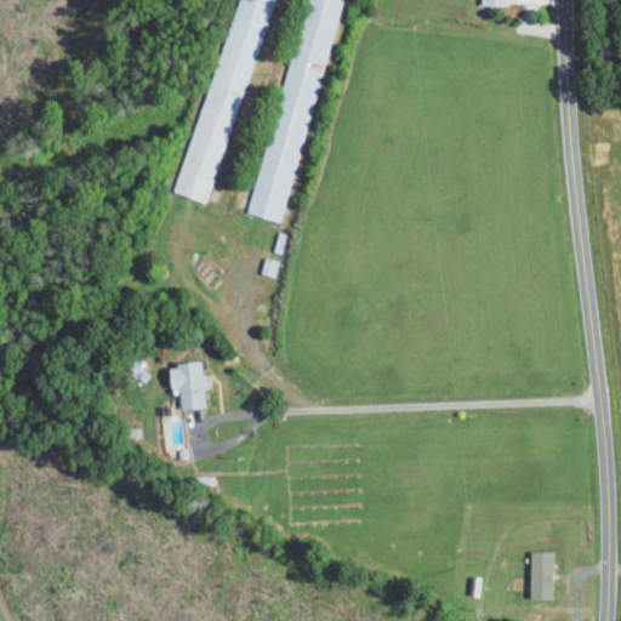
[(233,0),(177,193),(210,203),(269,0),(233,0)]
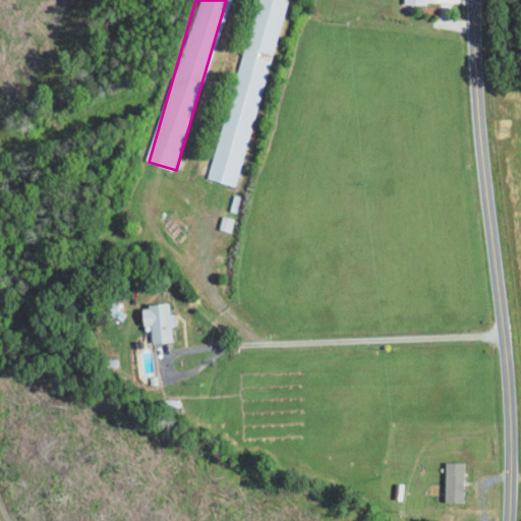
[(236,186),(284,0),(254,0),(208,178),(236,186)]
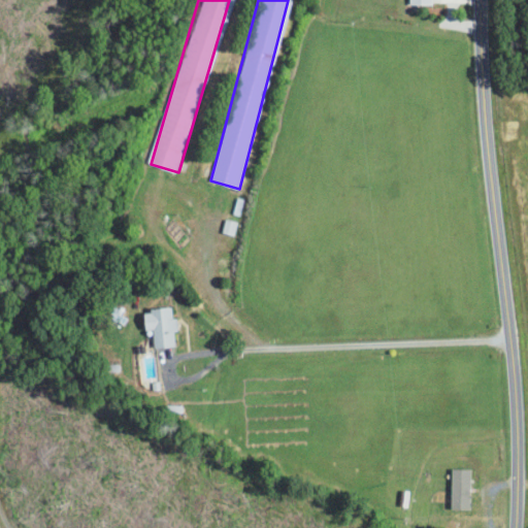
[(236,222),(224,218),(220,232),(232,235),(236,222)]
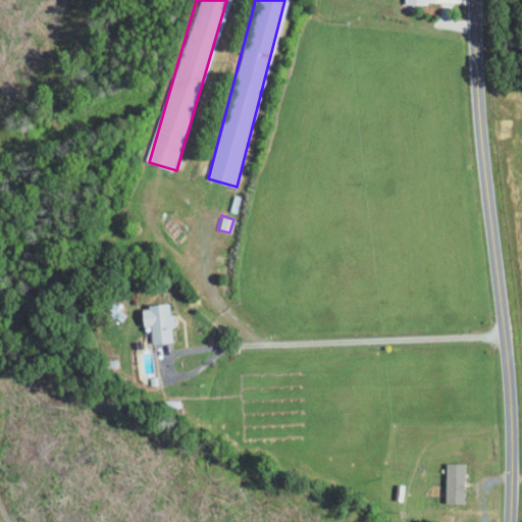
[(172,342),(170,313),(168,313),(167,304),(140,306),(141,325),(149,324),(150,343),(172,342)]
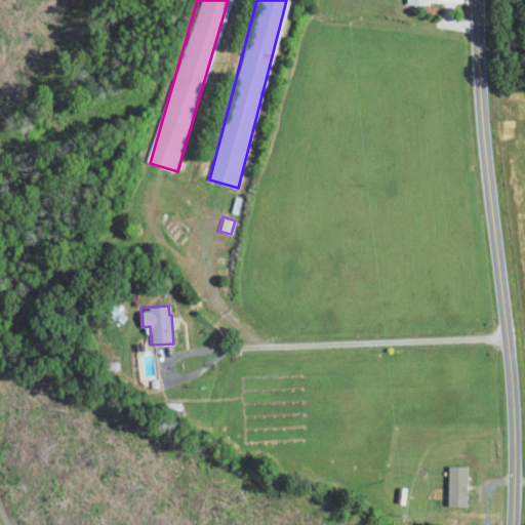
[(465,506),(465,467),(446,466),(446,506),(465,506)]
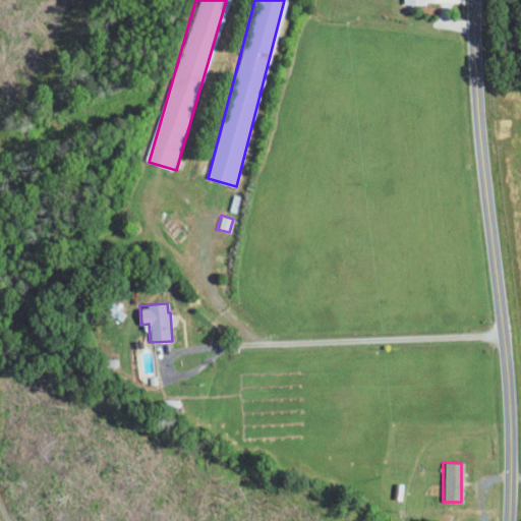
All buildings are outlined.
